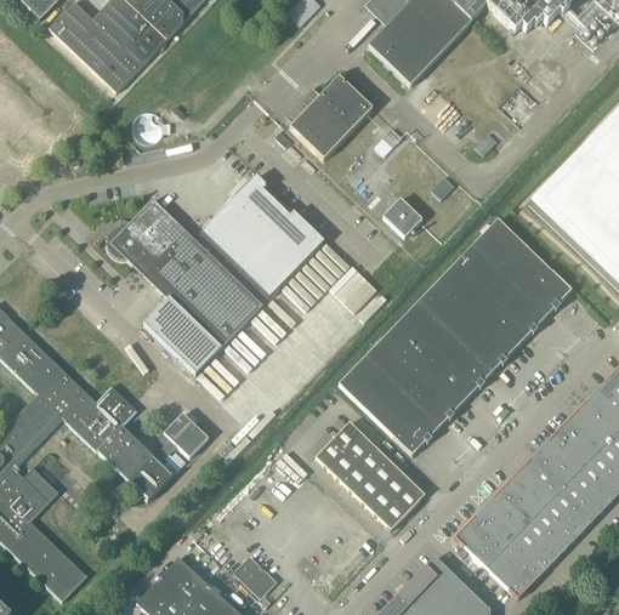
[(22,0),(41,18),(60,0),(22,0)]
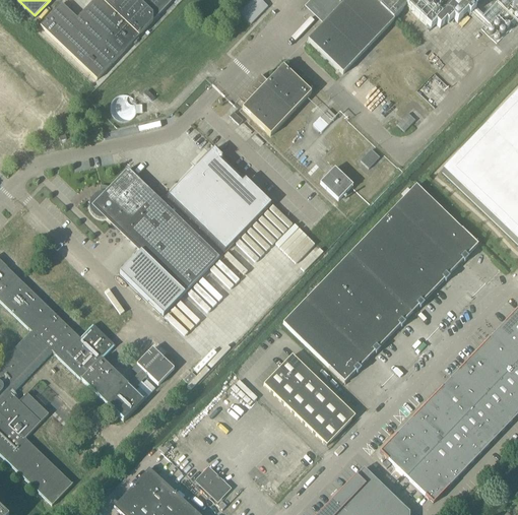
[(91,0),(78,15),(63,0),(42,22),(99,76),(154,17),(171,0),(91,0)]
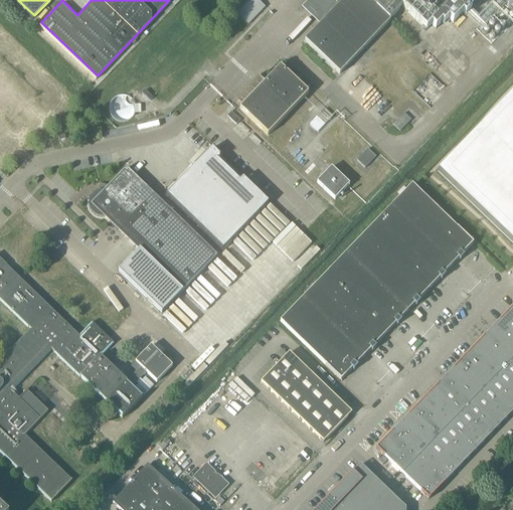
[(247,0),(238,10),(250,21),(267,3),(264,0),(247,0)]
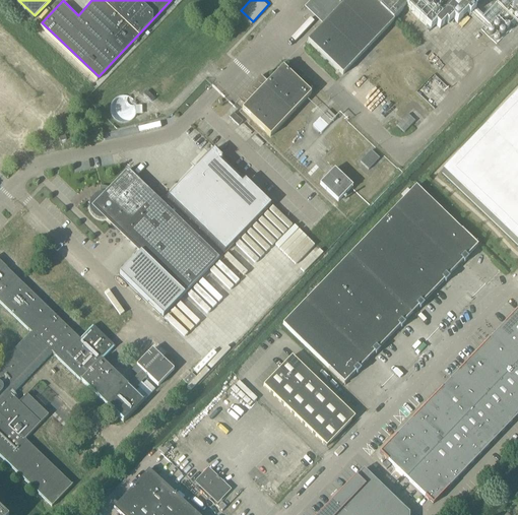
[(310,0),(307,4),(324,21),(309,38),(344,71),(396,17),(395,16),(407,3),(432,26),(437,21),(442,25),(448,18),(449,20),(455,15),(459,19),(468,9),(471,11),(477,5),(475,3),(477,0),(310,0)]
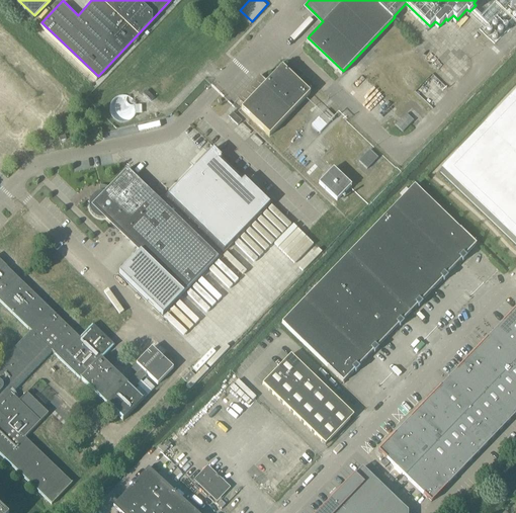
[(243,105),(251,113),(271,133),(312,89),(283,63),(243,105)]
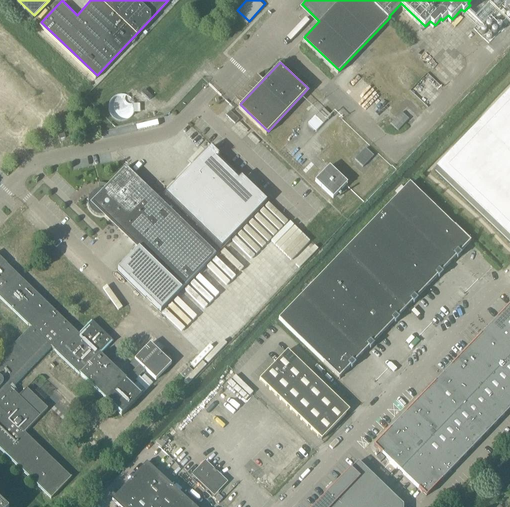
[(509,90),(481,121),(436,167),(440,171),(509,238),(509,90)]
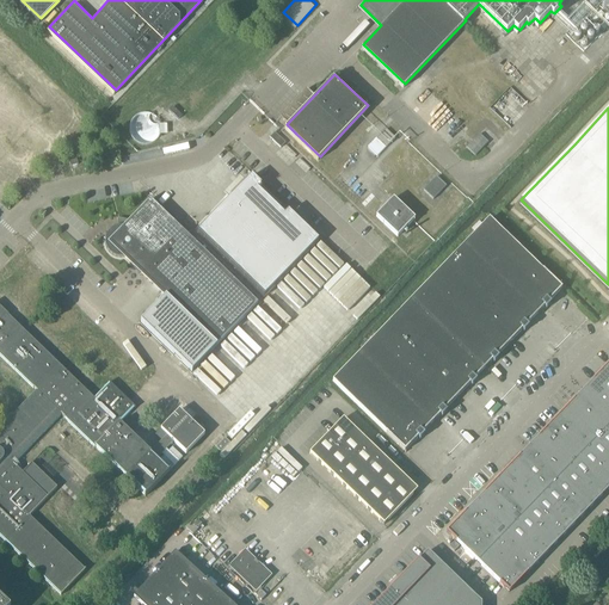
[(370,143),(380,152),(397,134),(388,124),(370,143)]
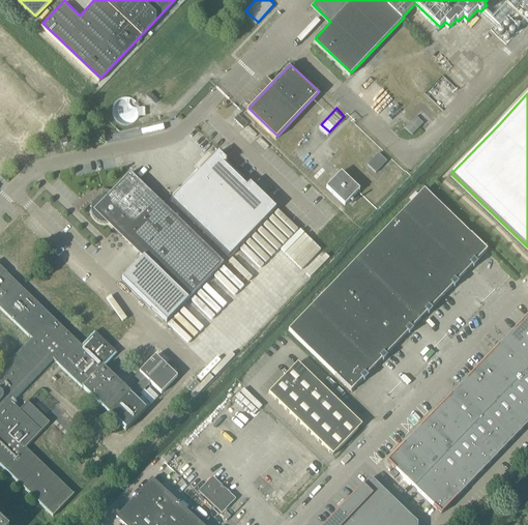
[(240,112),(236,116),(245,124),(248,120),(240,112)]
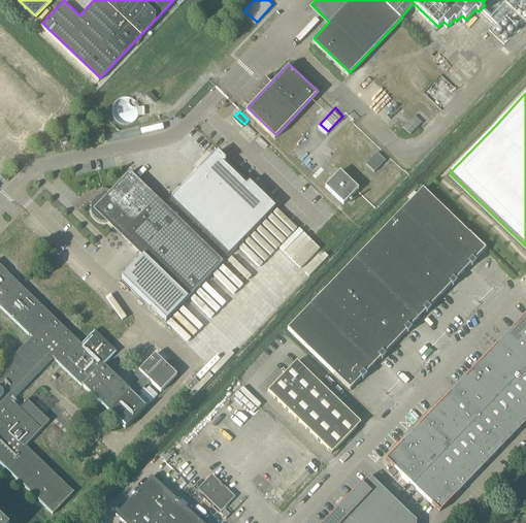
[(416,112),(407,121),(404,124),(412,131),(423,119),(416,112)]
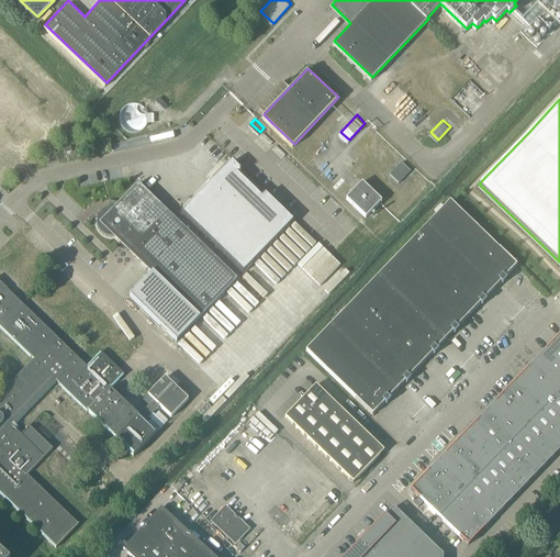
[(213,178),(208,184),(209,184),(206,186),(200,193),(199,192),(198,195),(198,196),(191,202),(190,202),(189,203),(188,203),(182,210),(200,226),(214,241),(214,240),(216,242),(244,269),(260,253),(283,230),(294,218),(276,199),(267,190),(262,195),(238,170),(243,167),(233,157),(228,162),(227,162),(213,177),(213,178)]
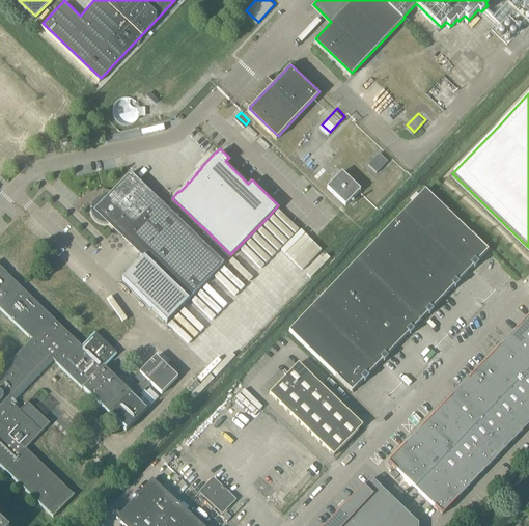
[(369,162),(378,169),(389,158),(381,149),(369,162)]
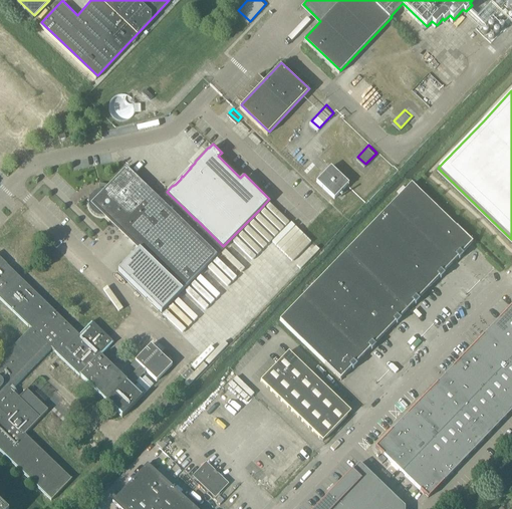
[(317,178),(335,195),(350,180),(332,163),(317,178)]
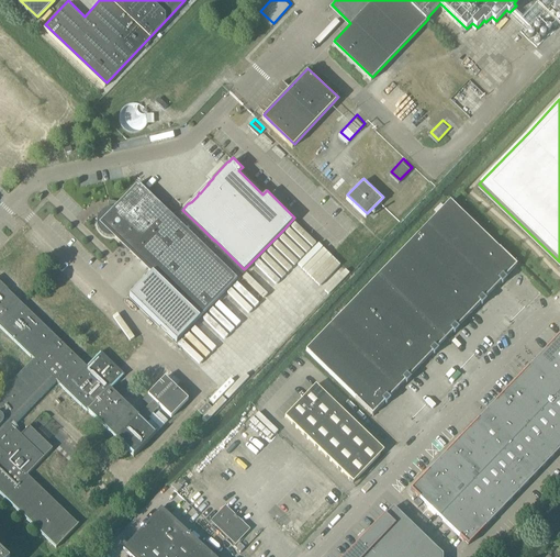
[(220,257),(201,240),(182,221),(141,181),(124,199),(122,200),(104,219),(97,211),(73,235),(131,292),(178,338),(200,315),(238,276),(220,257)]
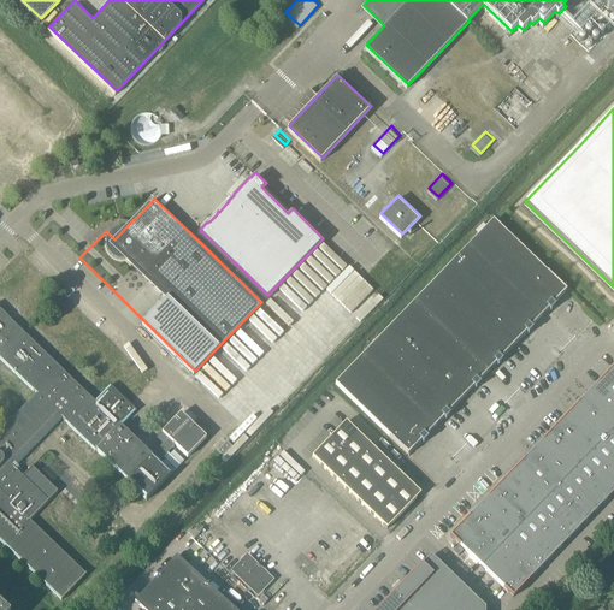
[(495,217),(468,243),(542,314),(568,286),(549,268),(495,217)]
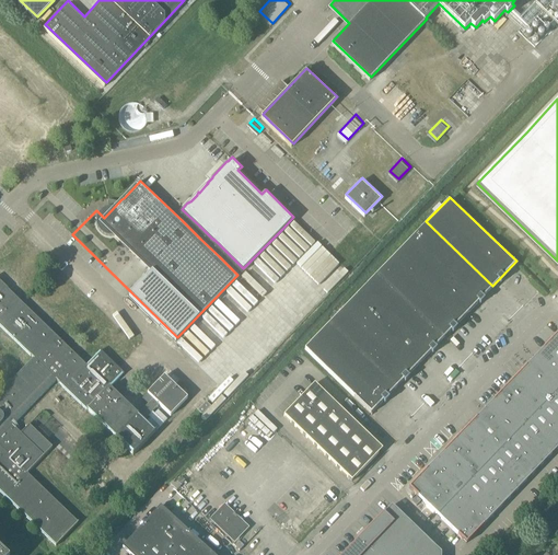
[(426,221),(402,246),(468,310),(492,286),(426,221)]
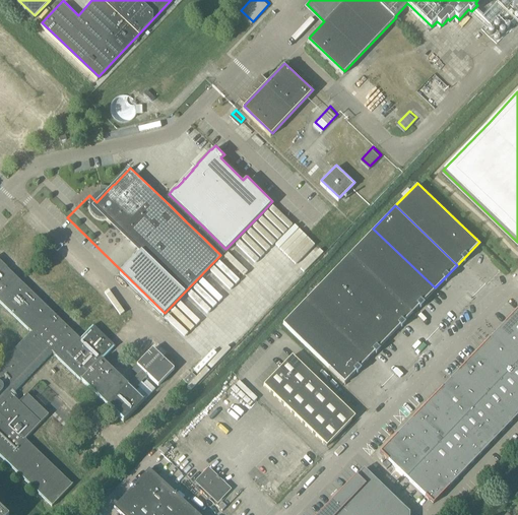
[(373,229),(350,252),(412,311),(435,287),(373,229)]
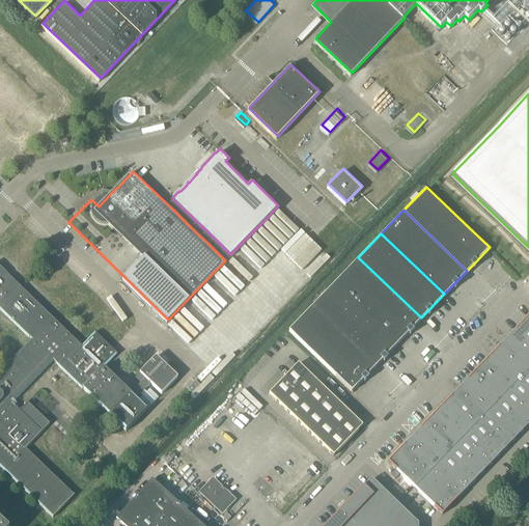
[(358,257),(336,280),(398,341),(421,317),(358,257)]
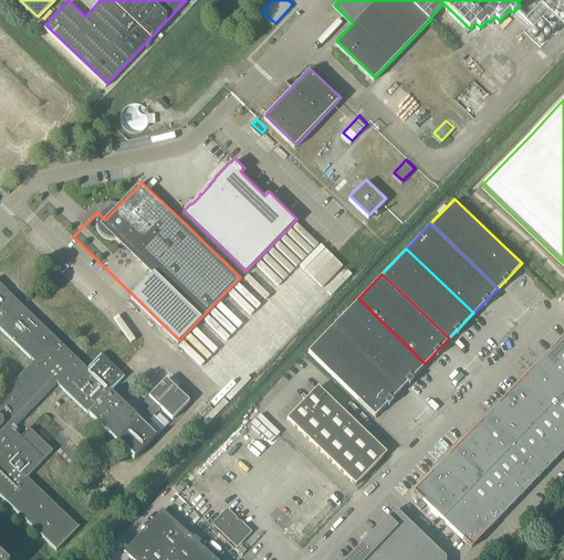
[(0,489),(59,547),(81,524),(29,474),(34,468),(41,462),(47,456),(54,447),(30,423),(23,429),(21,432),(14,425),(59,380),(66,389),(136,455),(158,432),(147,421),(152,415),(154,418),(150,421),(160,430),(171,419),(162,410),(158,413),(156,411),(163,404),(174,415),(191,398),(167,374),(163,380),(157,386),(150,392),(156,398),(152,403),(144,410),(141,414),(134,409),(128,403),(123,398),(113,388),(127,372),(126,372),(103,350),(90,365),(10,287),(0,277),(0,324),(35,358),(0,393),(0,489)]
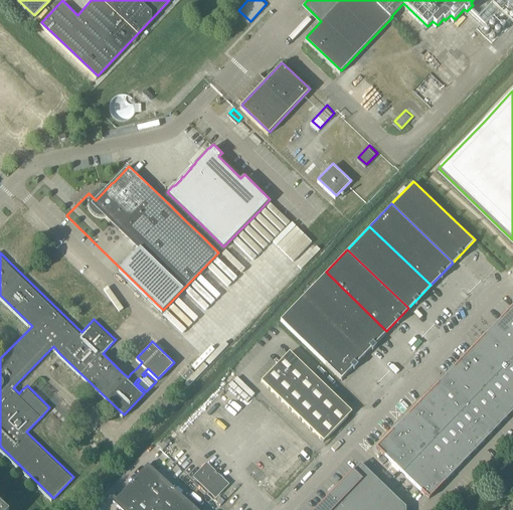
[(326,272),(304,295),(364,353),(386,331),(326,272)]
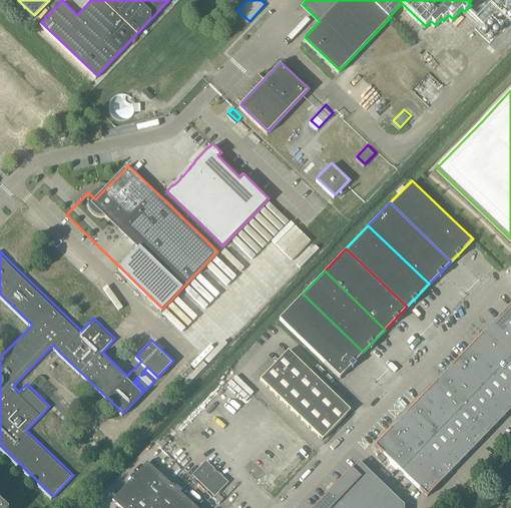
[(363,352),(303,294),(281,316),(326,360),(341,375),(363,352)]
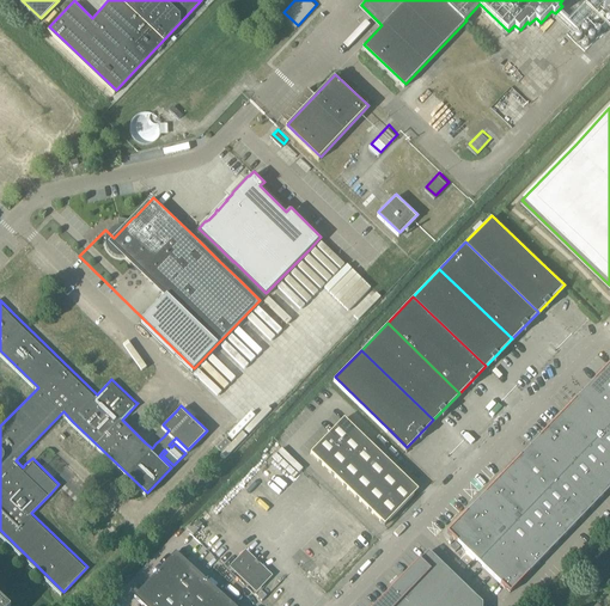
[(585,387),(609,410),(609,361),(597,374),(585,387)]
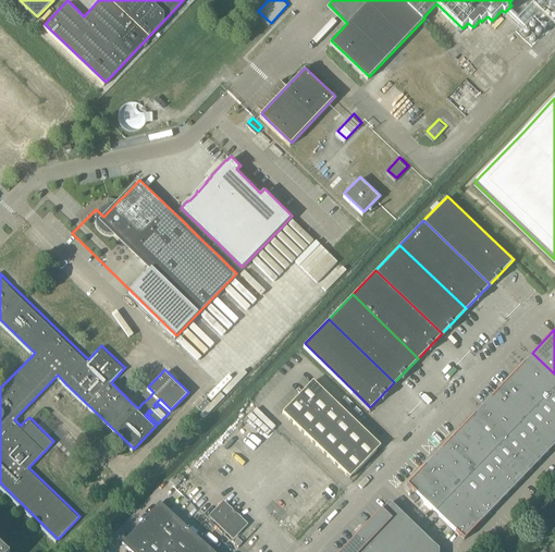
[(554,373),(532,353),(508,378),(537,405),(545,396),(553,389),(554,387),(554,373)]
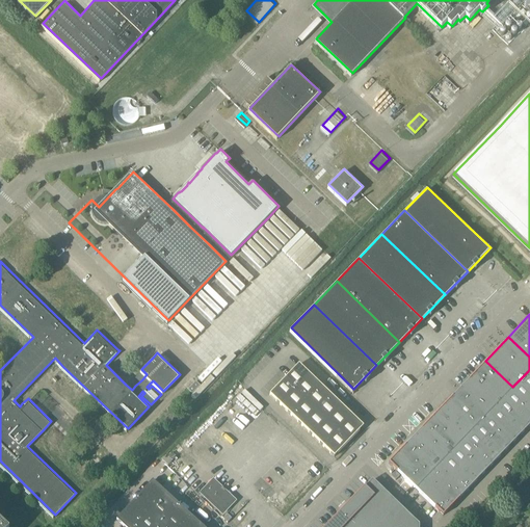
[(159,351),(168,361),(173,357),(163,347),(159,351)]
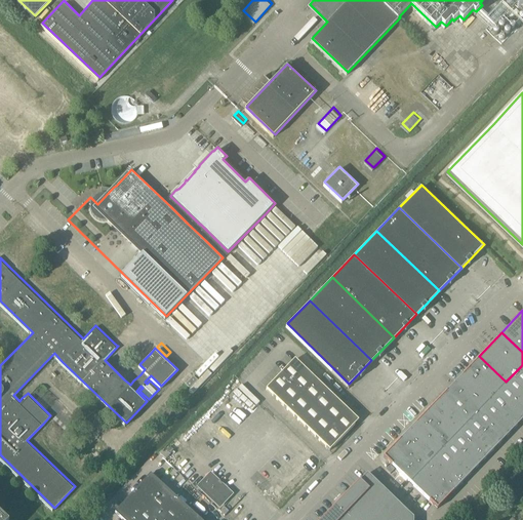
[(292,353),(278,367),(289,378),(304,363),(292,353)]
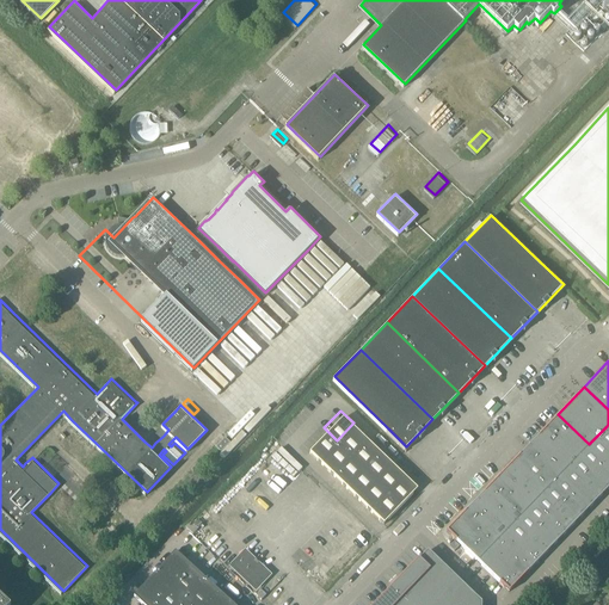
[(589,444),(558,414),(530,442),(563,473),(571,463),(580,454),(589,444)]
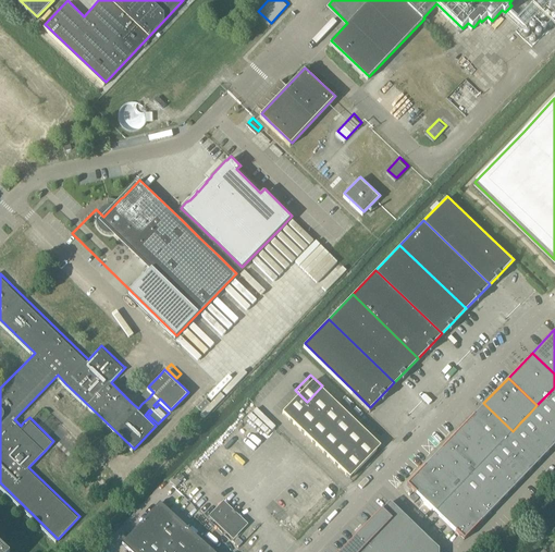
[(307,402),(319,413),(334,397),(322,385),(307,402)]
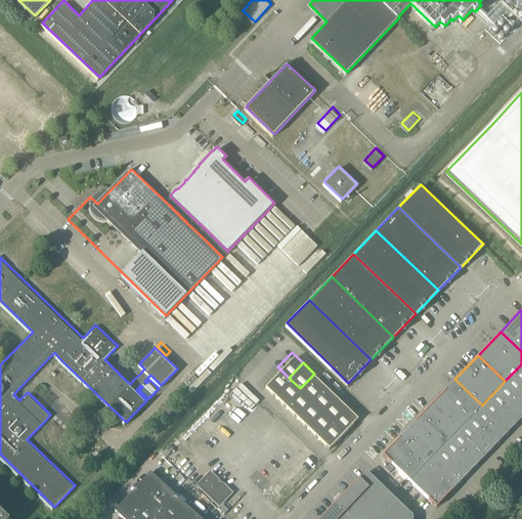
[(521,366),(520,365),(513,373),(521,382),(521,366)]
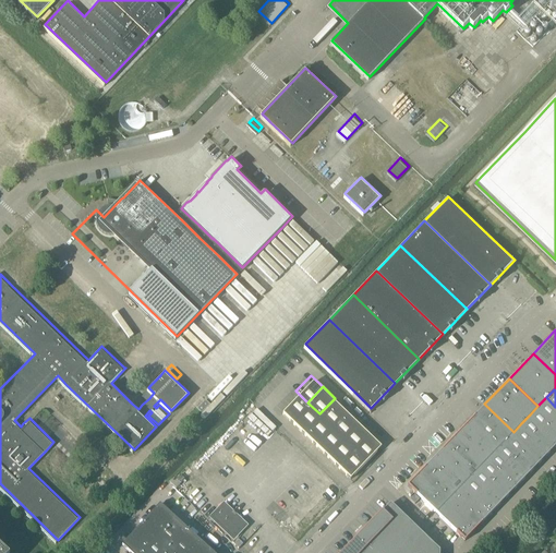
[(280,407),(292,418),(307,403),(295,391),(280,407)]
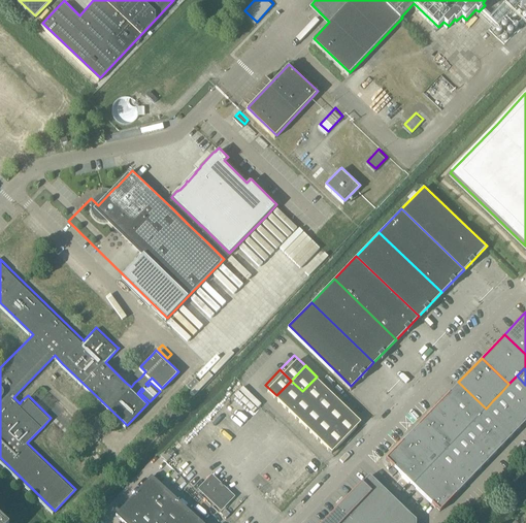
[(189,383),(193,387),(200,379),(196,374),(189,383)]
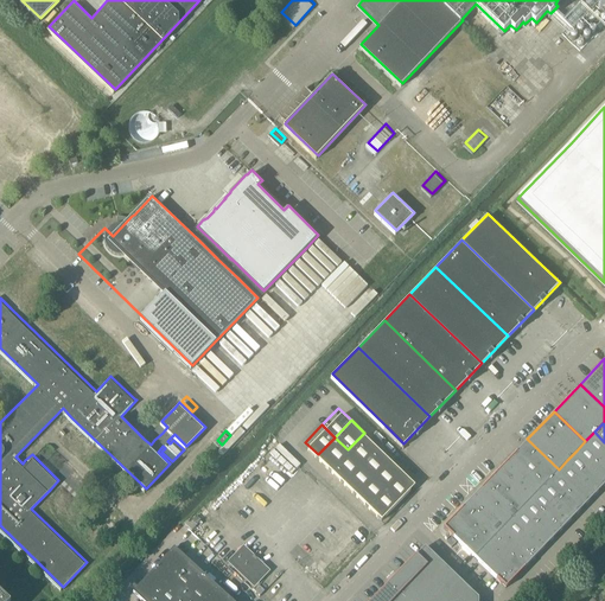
[(585,441),(604,460),(604,442),(594,432),(585,441)]
